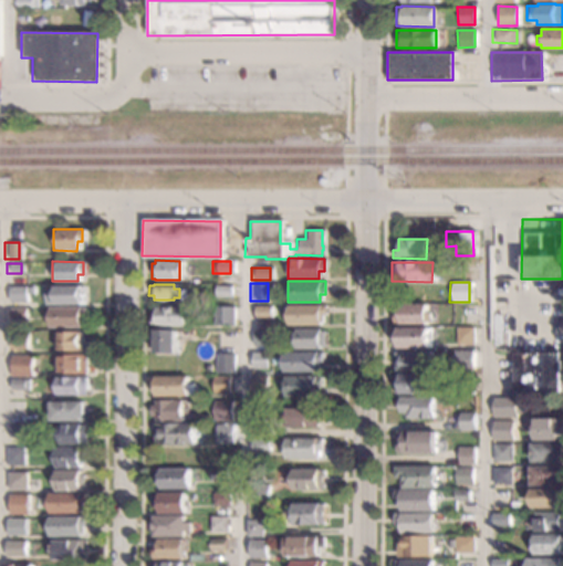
[(23,286),(23,303),(7,302),(7,285),(23,286)]
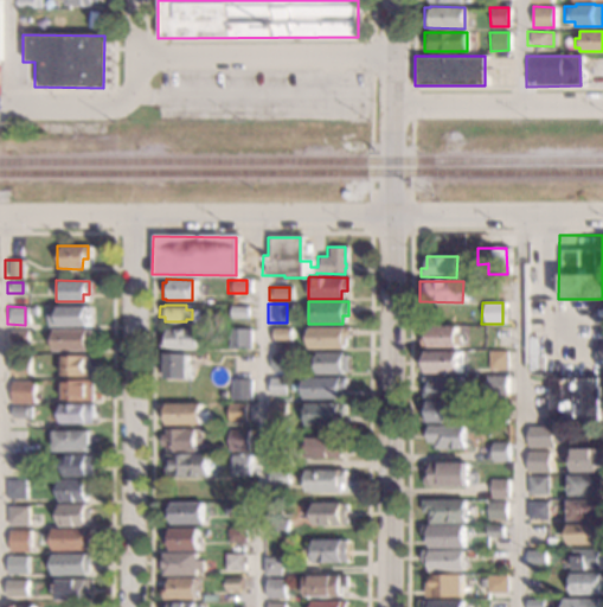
[(83,315),(84,315),(84,325),(45,326),(44,308),(83,307),(83,315)]
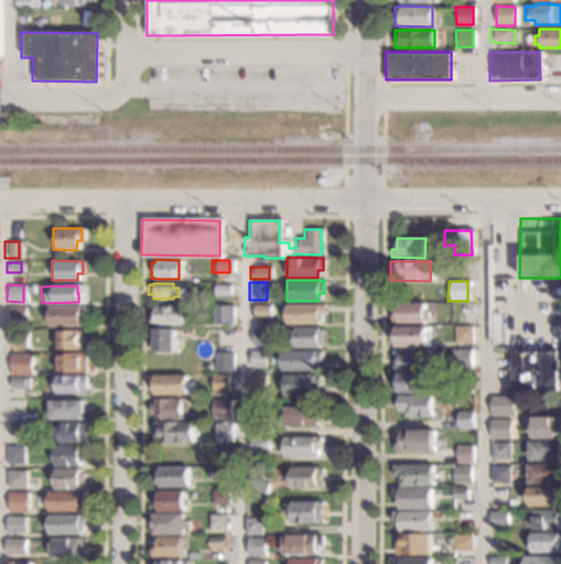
[(226,286),(226,295),(211,295),(211,285),(226,286)]
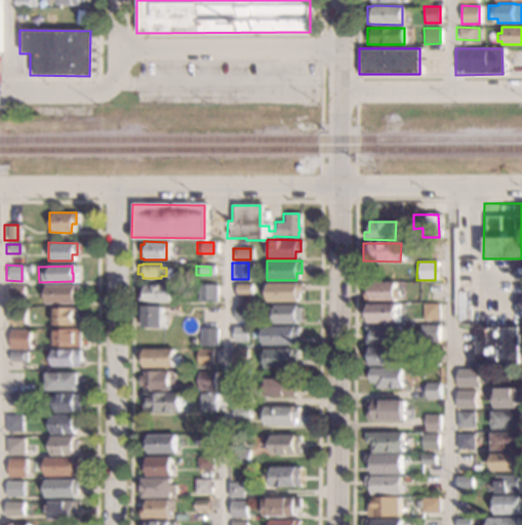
[(302,293),(295,293),(295,301),(265,301),(266,282),(302,283),(302,293)]
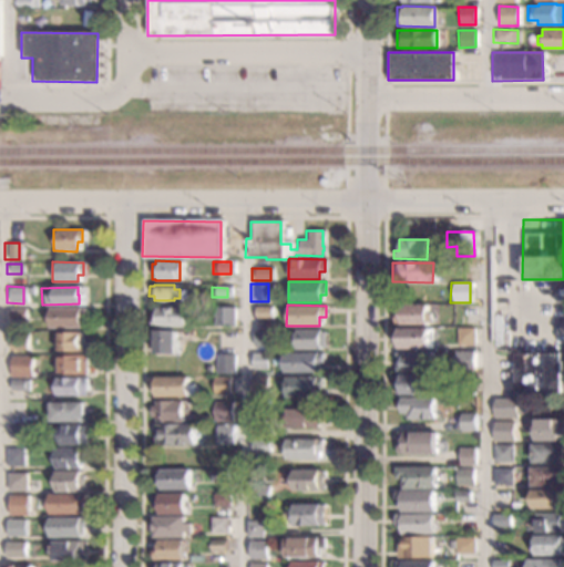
[(426,326),(393,326),(393,311),(399,312),(399,305),(426,305),(426,326)]
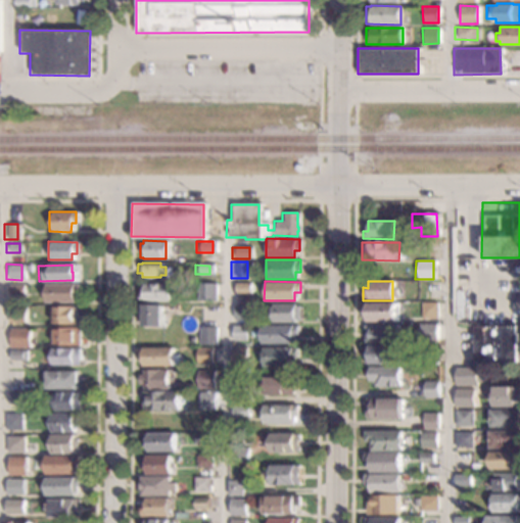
[(76,294),(72,294),(72,302),(42,302),(42,283),(76,284),(76,294)]
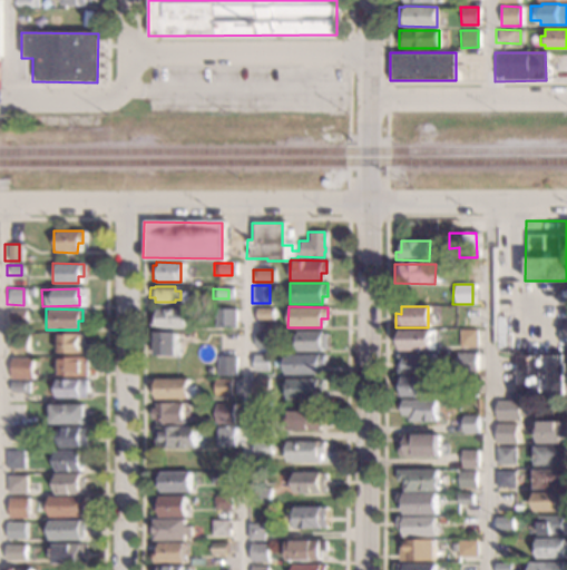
[(183,328),(148,327),(148,321),(154,321),(154,308),(183,310),(183,328)]
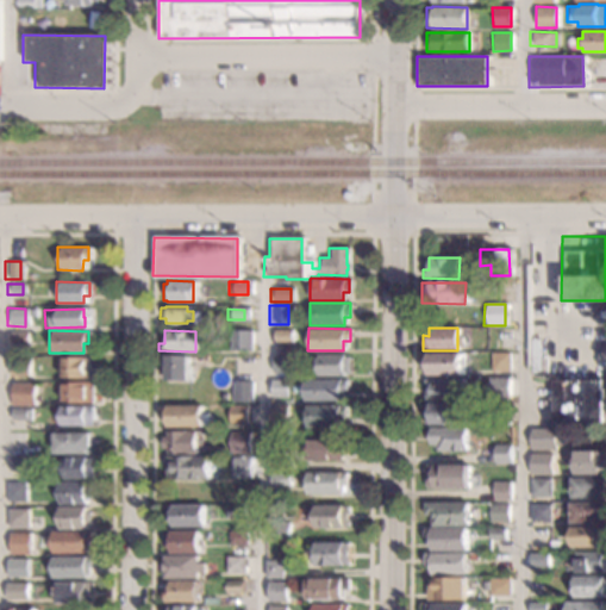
[(247,350),(225,350),(225,330),(247,331),(247,350)]
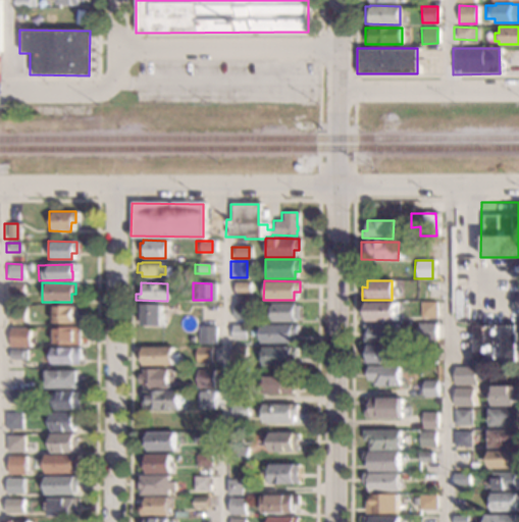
[(247,293),(242,293),(242,294),(238,294),(238,293),(231,293),(231,282),(247,283),(247,293)]
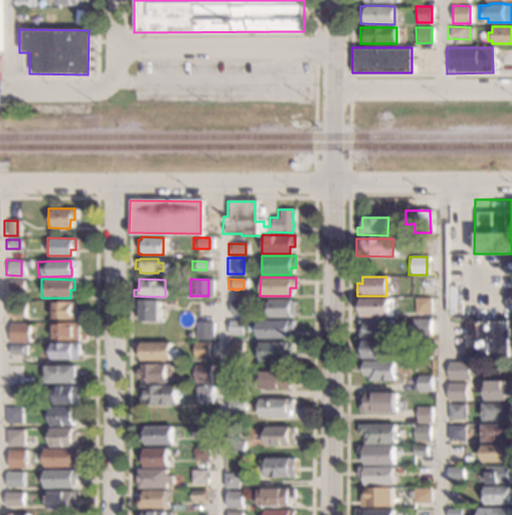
[(20,290),(5,290),(6,281),(20,281),(20,290)]
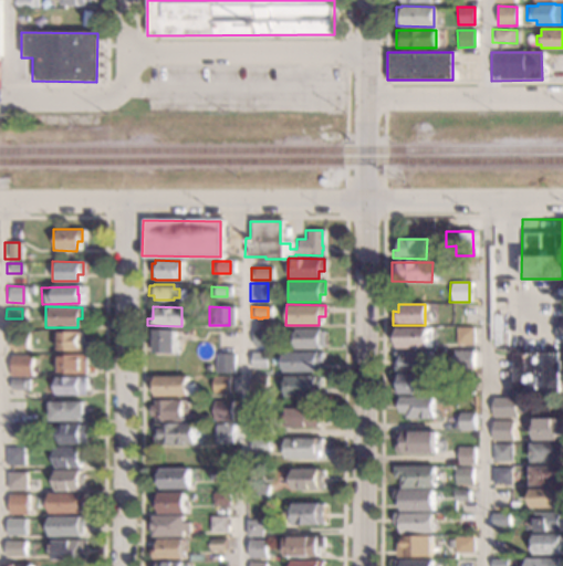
[(472,325),(458,325),(458,316),(472,316),(472,325)]
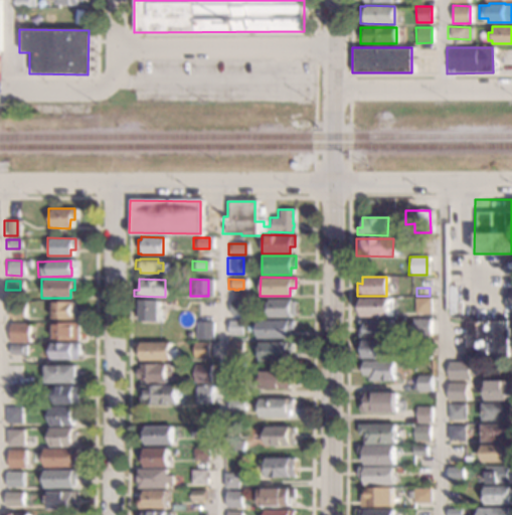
[(390,316),(357,316),(357,306),(362,306),(362,298),(390,298),(390,316)]
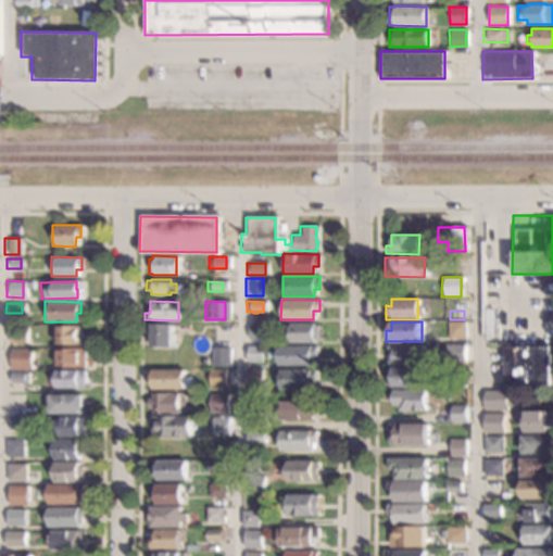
[(463,338),(447,338),(447,321),(463,321),(463,338)]
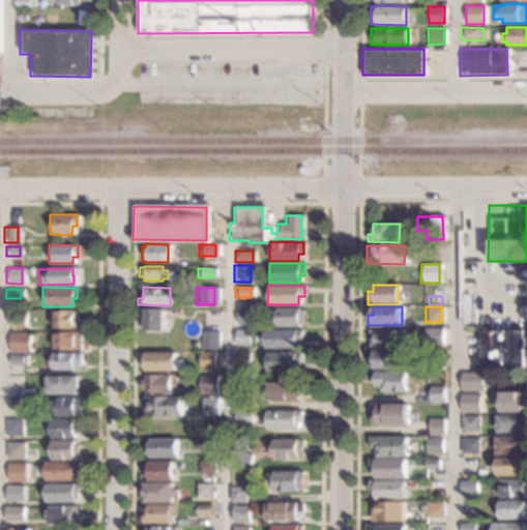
[(298,311),(302,311),(302,324),(299,324),(299,327),(274,327),(275,307),(298,307),(298,311)]
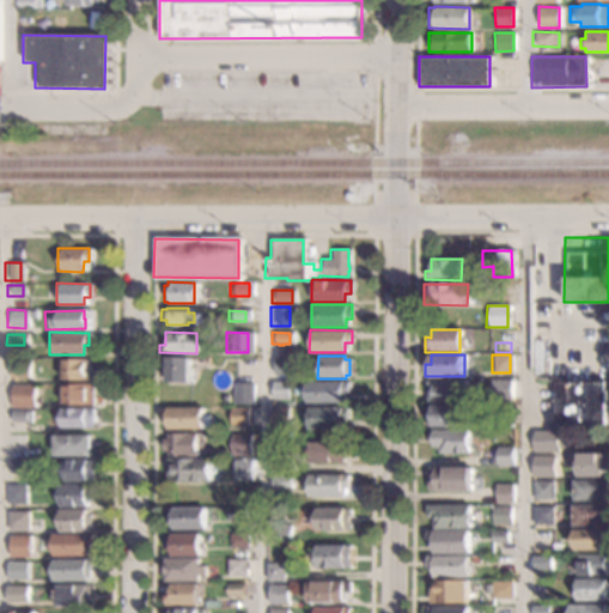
[(186,383),(159,382),(159,369),(164,369),(164,358),(187,358),(186,383)]
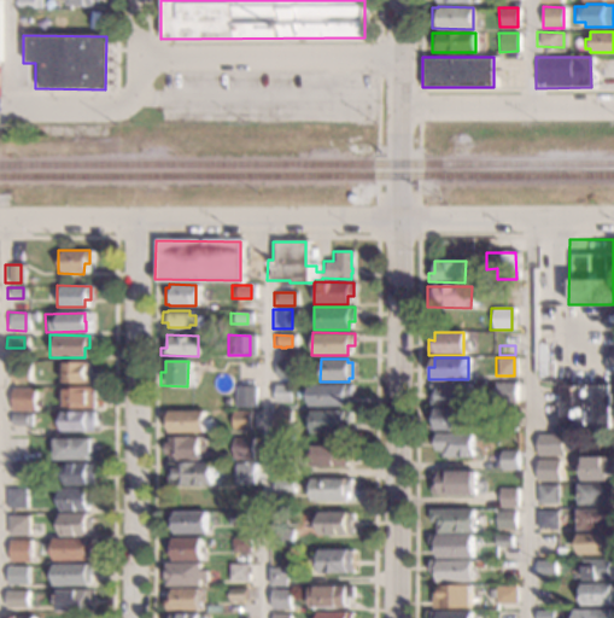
[(290,377),(270,377),(270,361),(290,361),(290,377)]
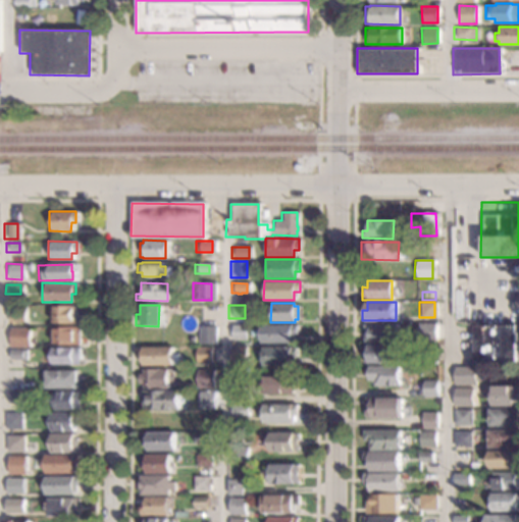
[(71,315),(76,315),(76,324),(50,323),(50,307),(71,307),(71,315)]
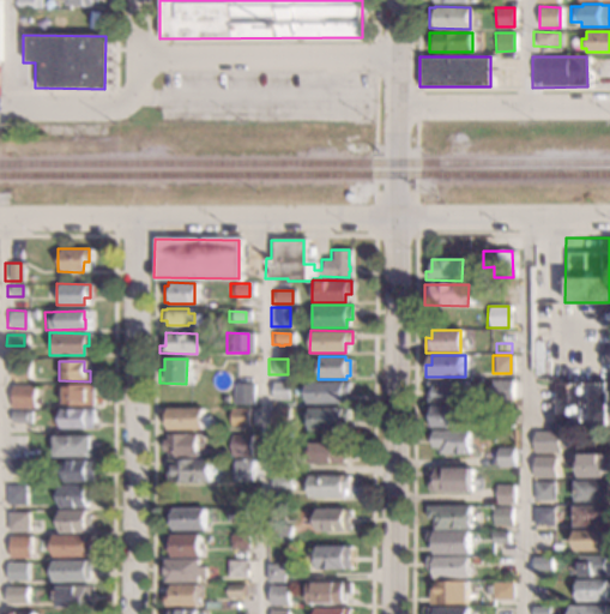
[(513,380),(513,399),(494,398),(494,380),(513,380)]
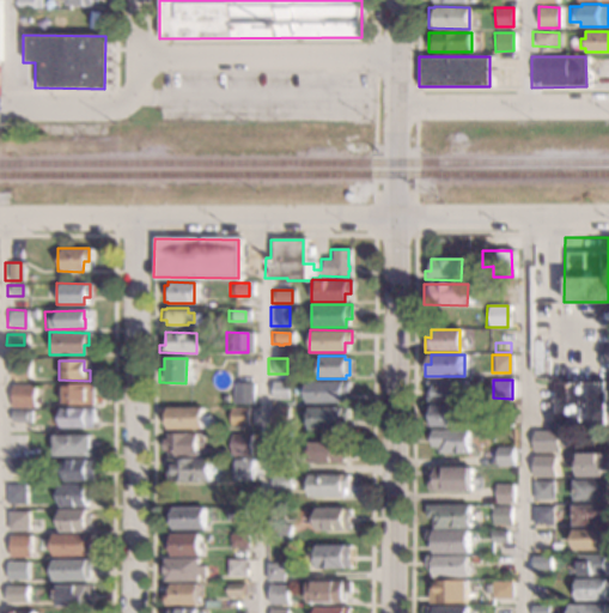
[(348,393),(342,393),(342,402),(304,402),(304,381),(348,381),(348,393)]
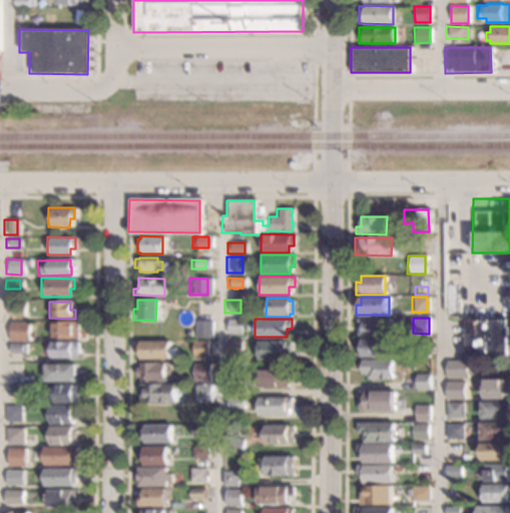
[(389,338),(356,337),(357,319),(389,319),(389,338)]
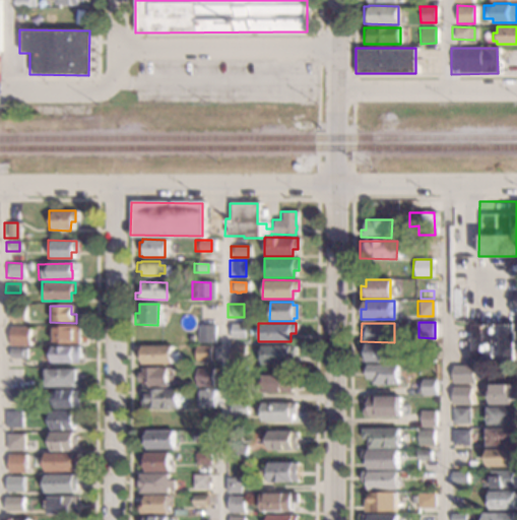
[(516,360),(470,360),(471,323),(516,323),(516,360)]
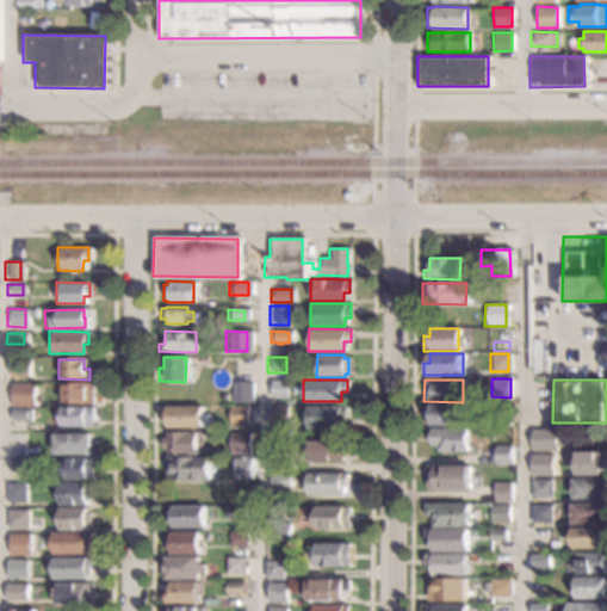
[(284,397),(267,397),(267,396),(268,381),(285,381),(284,397)]
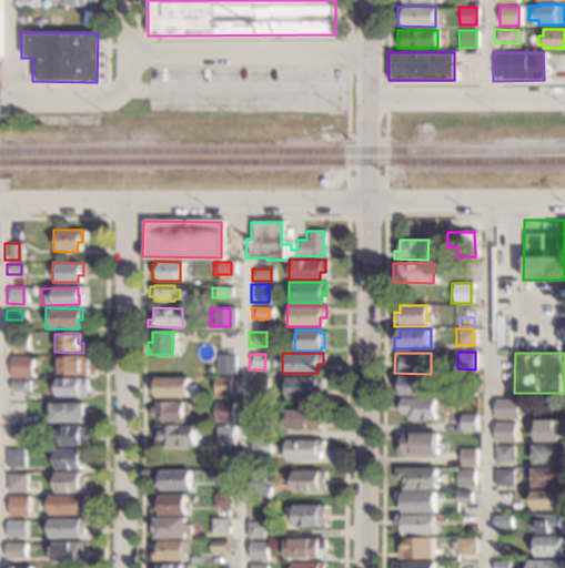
[(231,374),(212,374),(212,355),(231,355),(231,374)]
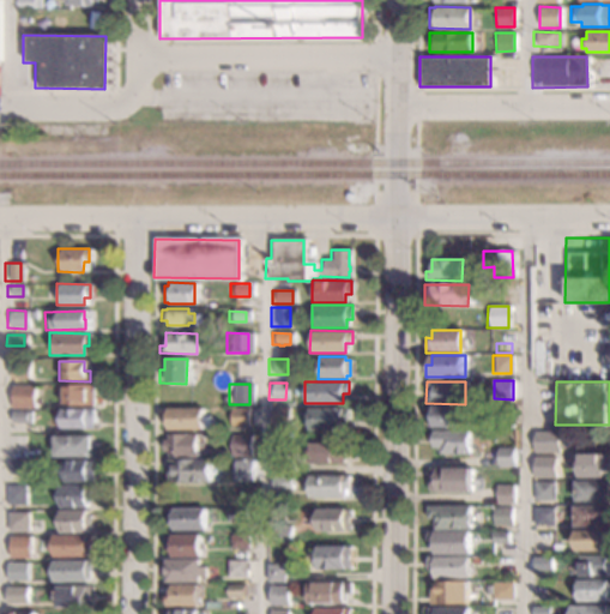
[(31,408),(7,408),(7,385),(31,385),(31,408)]
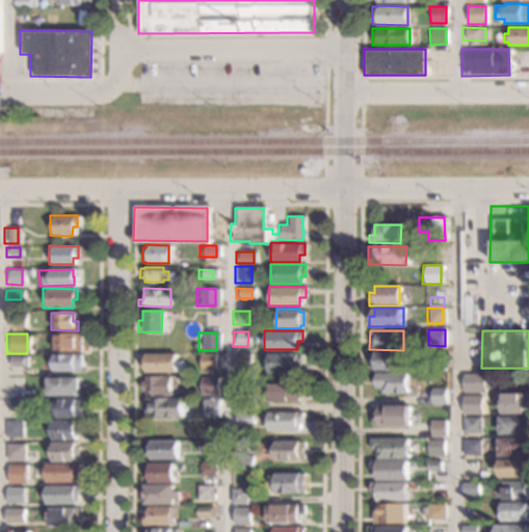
[(77,352),(52,351),(53,334),(77,335),(77,352)]
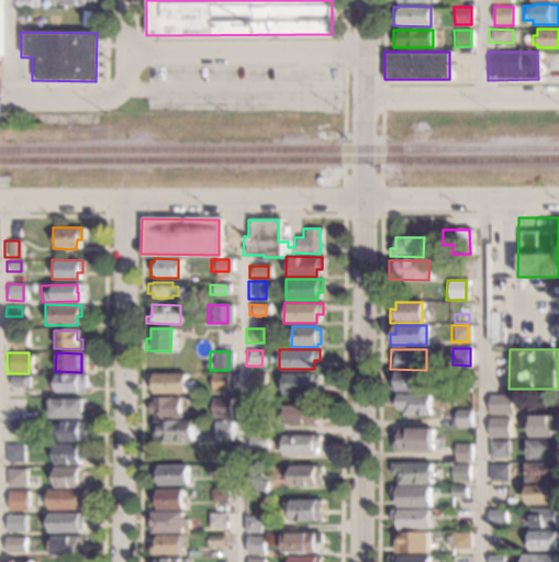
[(426,391),(390,390),(390,372),(426,372),(426,391)]
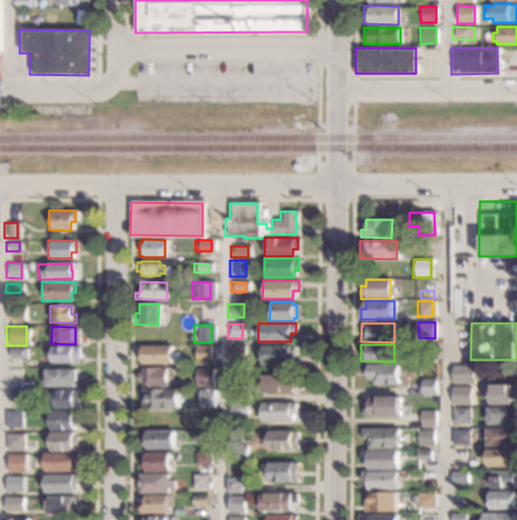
[(169,352),(176,352),(176,363),(138,363),(138,354),(133,354),(133,345),(169,346),(169,352)]
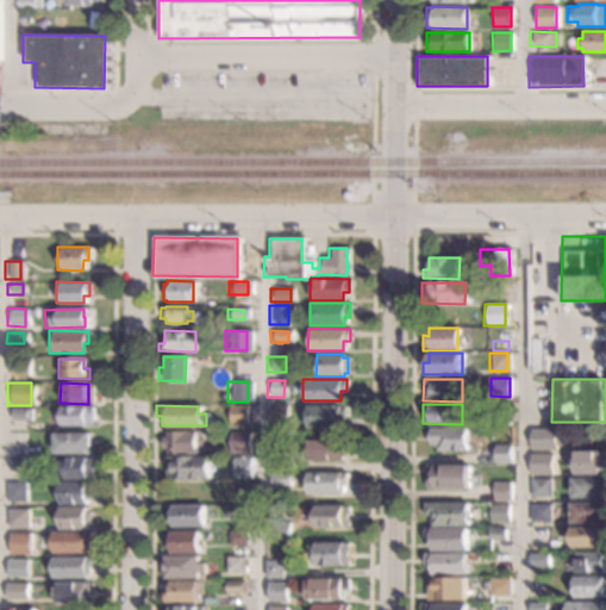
[(243,406),(243,424),(225,424),(226,405),(243,406)]
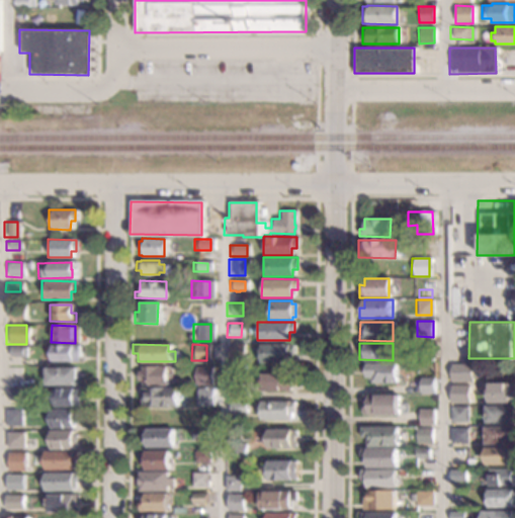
[(293,354),(288,354),(288,363),(259,363),(259,344),(293,344),(293,354)]
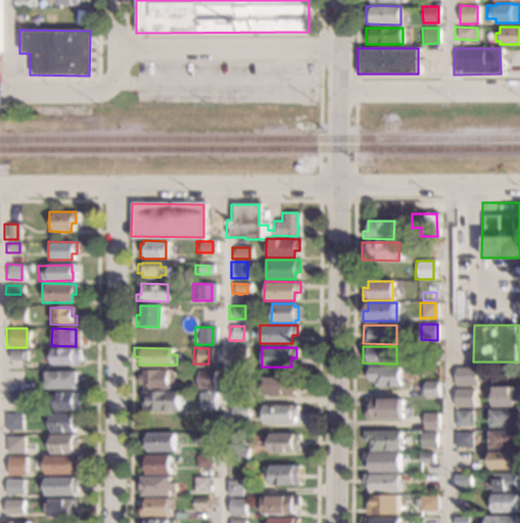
[(77,364),(45,364),(45,357),(49,357),(49,349),(77,349),(77,364)]
